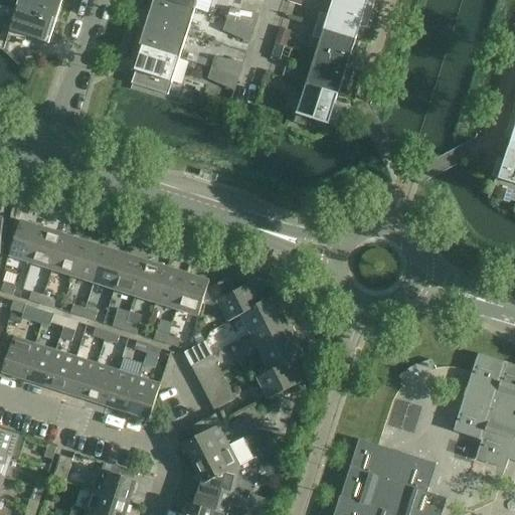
[(57,19),(62,0),(18,0),(17,6),(57,19)]
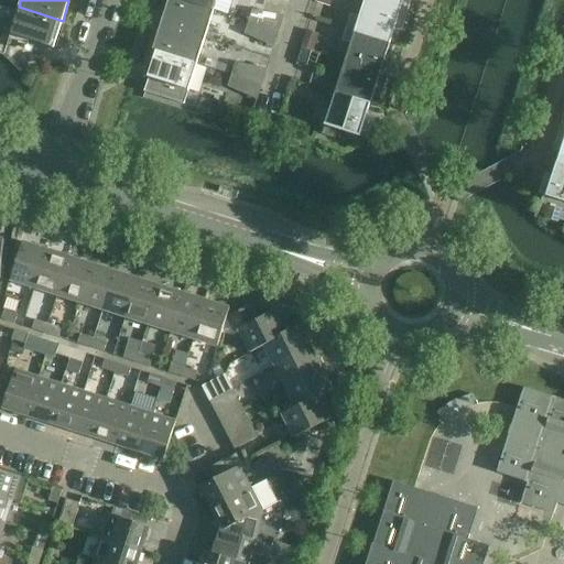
[(206,38),(214,11),(180,0),(169,0),(162,23),(206,38)]
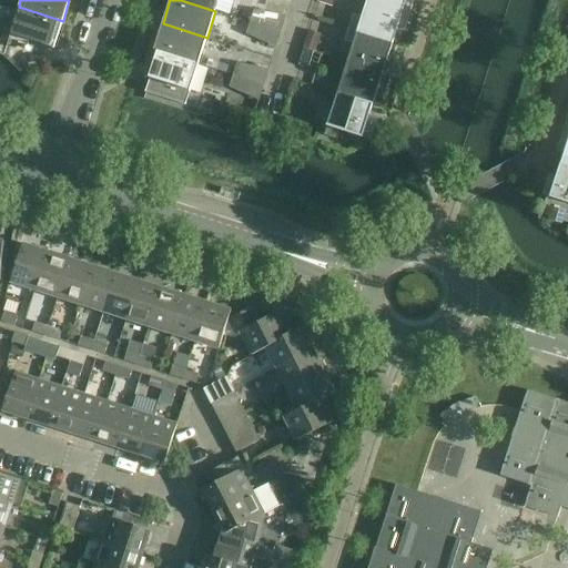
[(181,0),(215,11),(219,0),(181,0)]
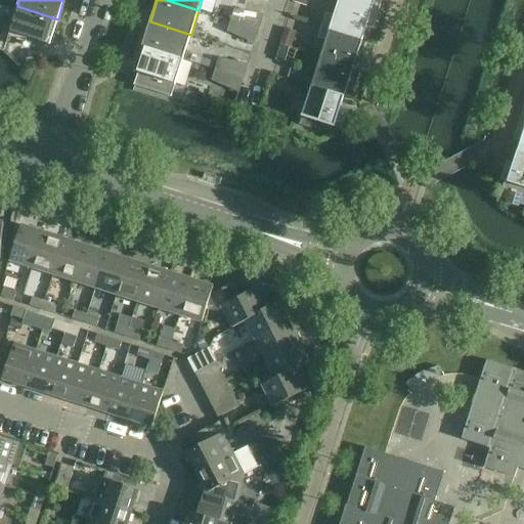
[(379,11),(342,0),(338,0),(334,15),(325,12),(321,26),(362,38),(367,23),(375,25),(379,11)]
